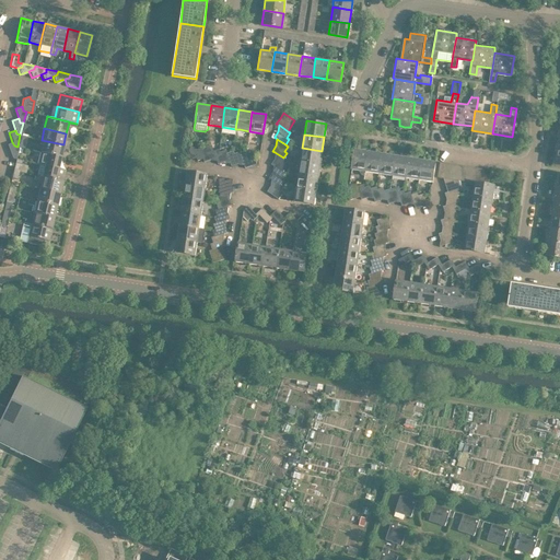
[(38,151),(60,156),(63,144),(42,140),(38,151)]
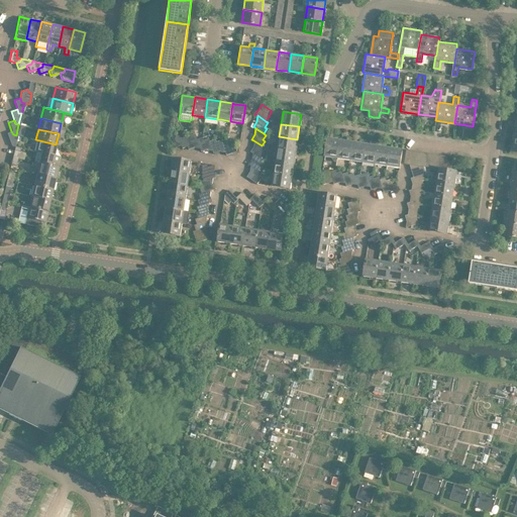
[(10,145),(13,145),(16,135),(13,134),(11,131),(6,132),(10,145)]
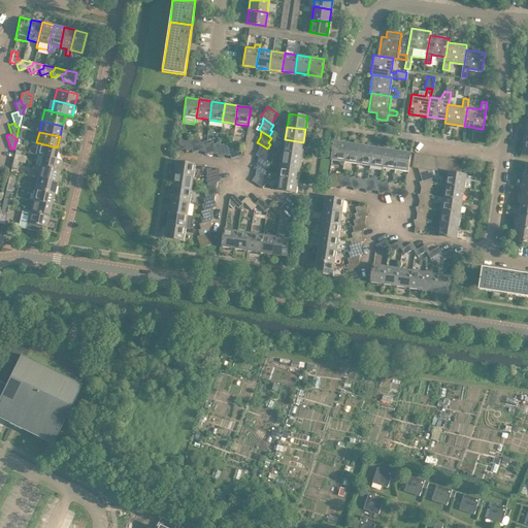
[(191,149),(188,140),(187,136),(182,138),(180,136),(174,138),(178,150),(185,149),(186,151),(191,149)]
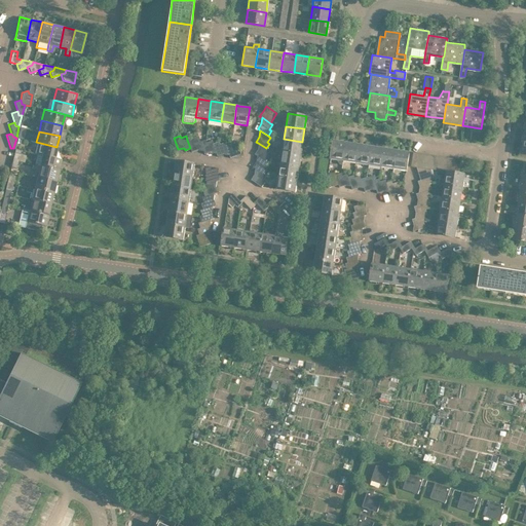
[(202,150),(199,142),(198,136),(193,138),(187,140),(190,148),(191,151),(197,150),(202,150)]
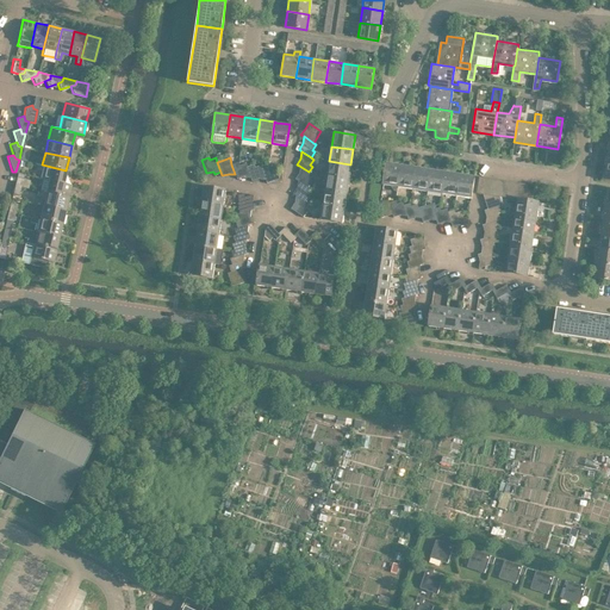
[(319,174),(327,175),(348,179),(350,165),(329,161),(328,168),(321,167),(319,174)]
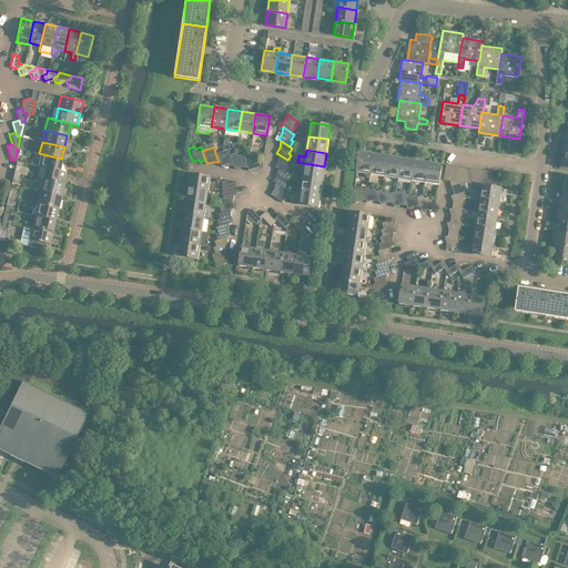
[(230,155),(229,151),(223,153),(222,151),(215,153),(219,162),(220,165),(226,163),(233,164),(230,155)]
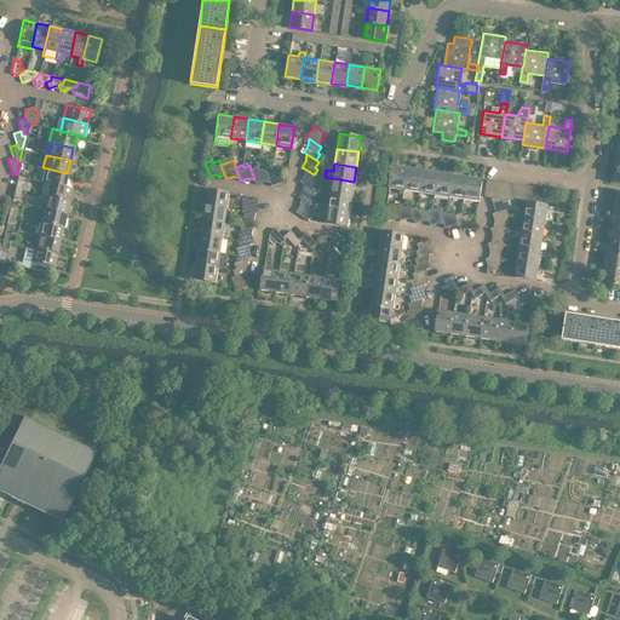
[(407,167),(392,165),(389,187),(397,189),(400,193),(403,194),(403,189),(407,167)]
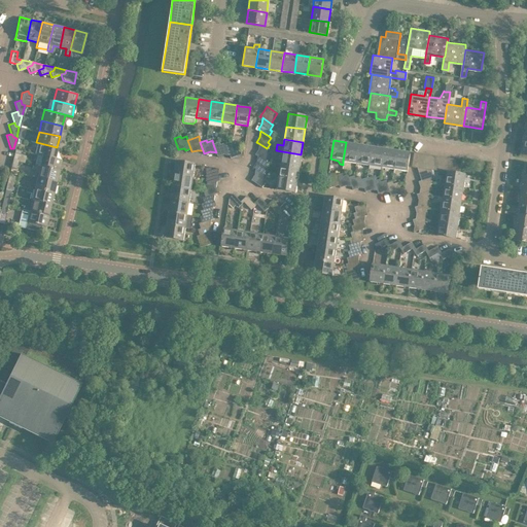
[(34,153),(61,160),(61,159),(55,157),(57,147),(36,142),(34,153)]
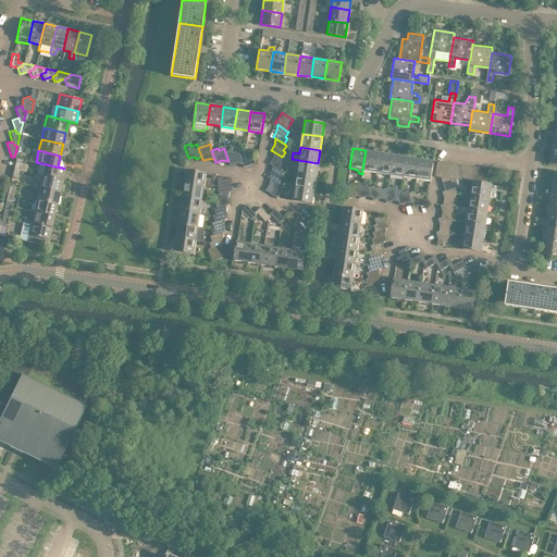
[(232,152),(232,150),(225,152),(229,161),(230,164),(235,162),(242,163),(238,153),(237,151),(232,152)]
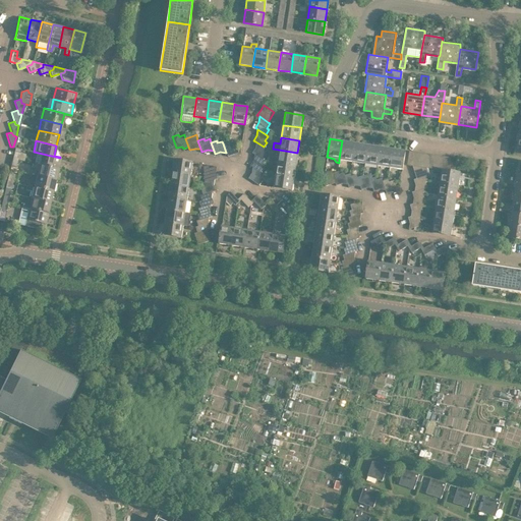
[(342,140),(339,159),(352,161),(354,142),(342,140)]
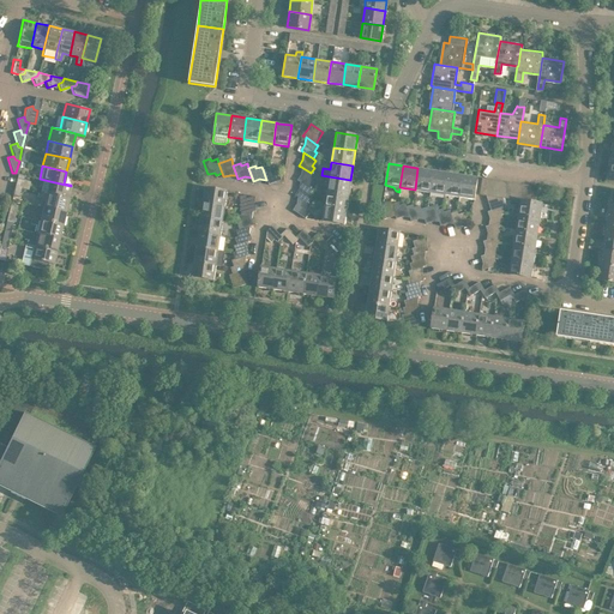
[(270,167),(263,169),(266,180),(268,184),(275,181),(282,184),(277,168),(271,170),(270,167)]
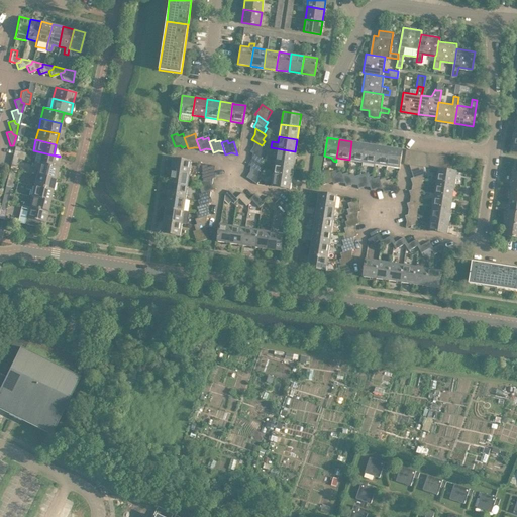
[(263,153),(261,152),(264,147),(262,145),(253,140),(252,146),(249,151),(251,152),(260,159),(263,153)]
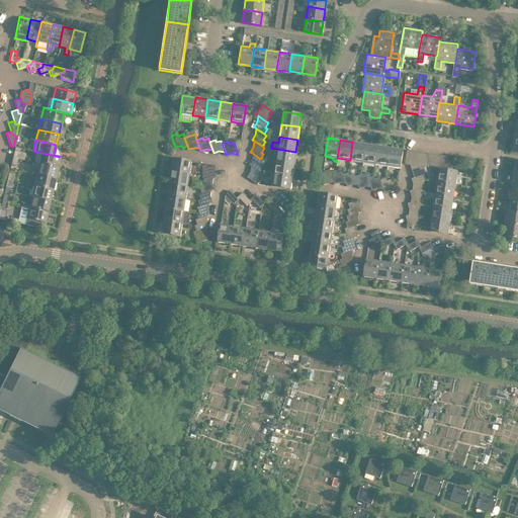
[(350,160),(362,162),(365,144),(352,142),(350,160)]
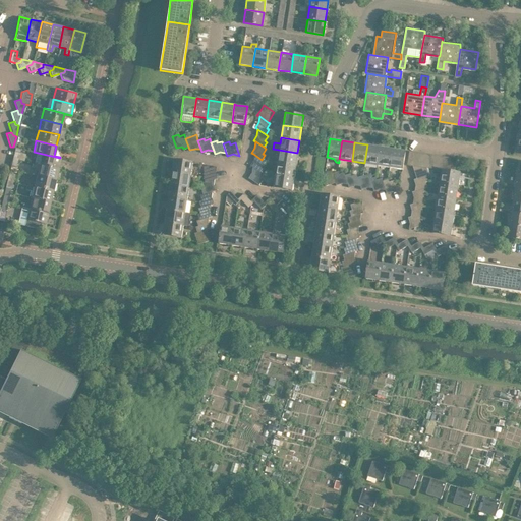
[(364,163),(377,165),(380,147),(367,145),(364,163)]
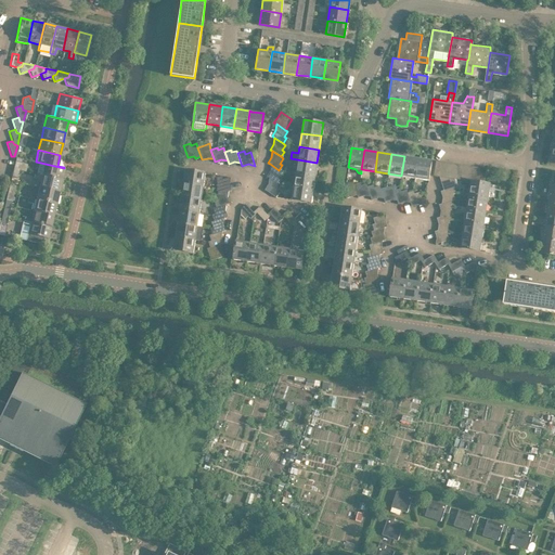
[(401,176),(414,178),(417,158),(404,156),(401,176)]
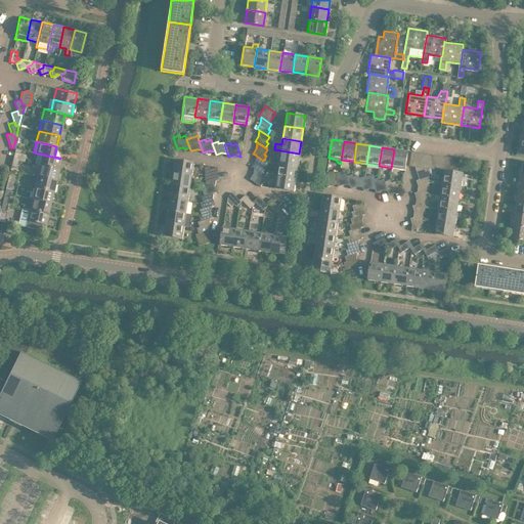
[(391,168),(404,170),(407,151),(394,149),(391,168)]
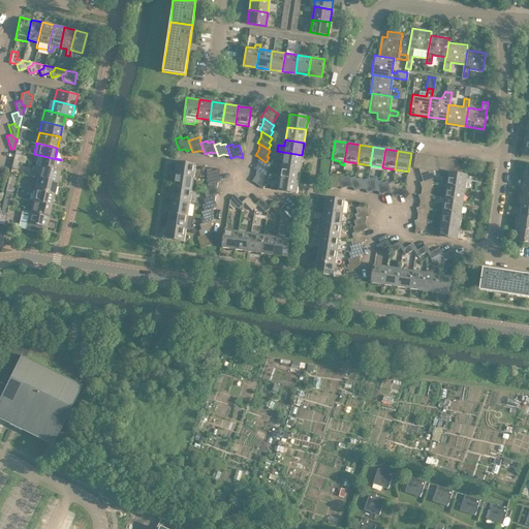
[(283,152),(281,164),(300,167),(302,155),(283,152)]
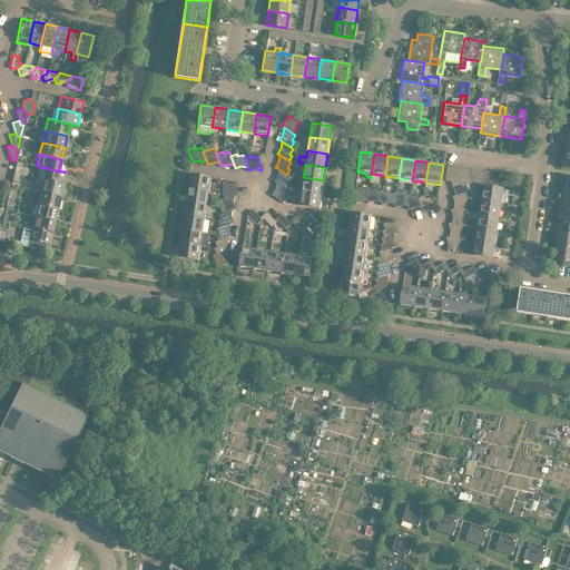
[(18,174),(26,176),(27,168),(13,165),(12,173),(18,174)]
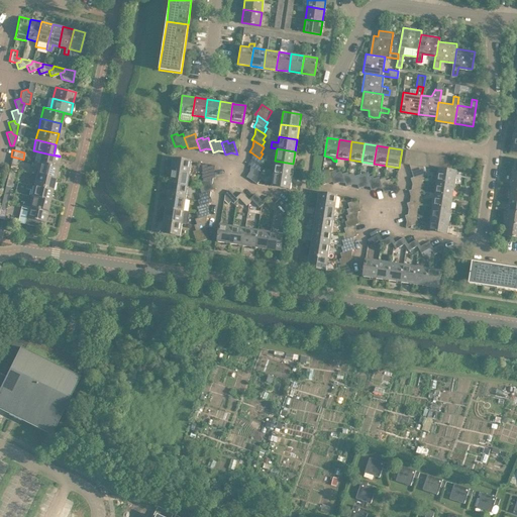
[(37,163),(58,168),(60,157),(33,150),(33,151),(35,151),(33,162),(37,163)]
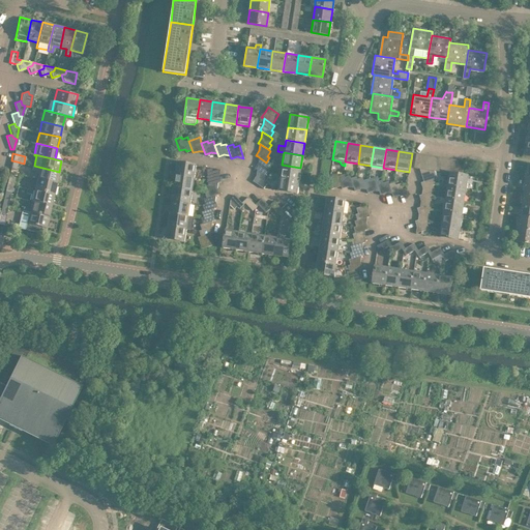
[(267,170),(265,169),(268,164),(266,163),(258,156),(257,163),(254,168),(256,170),(264,175),(267,170)]
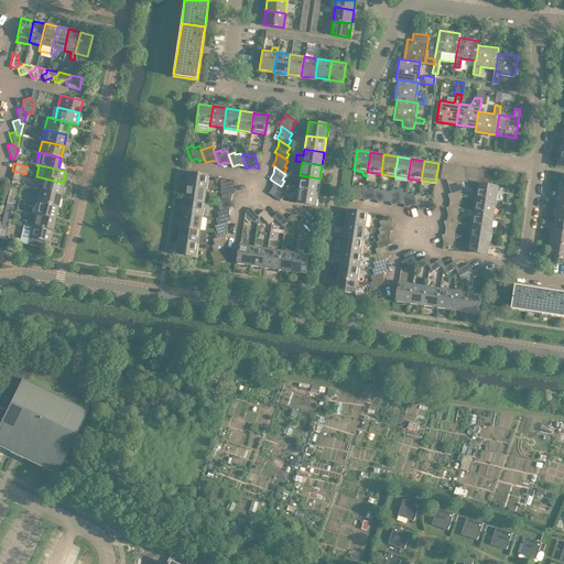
[(465,182),(472,183),(474,169),(467,167),(465,182)]
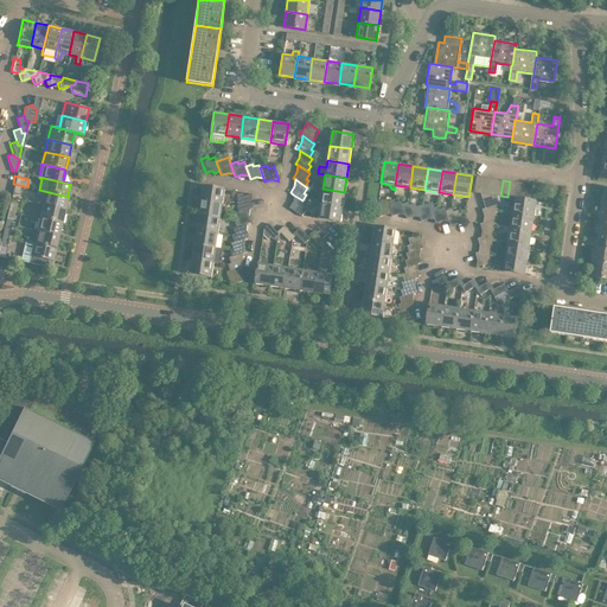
[(508,197),(515,198),(517,183),(510,181),(508,197)]
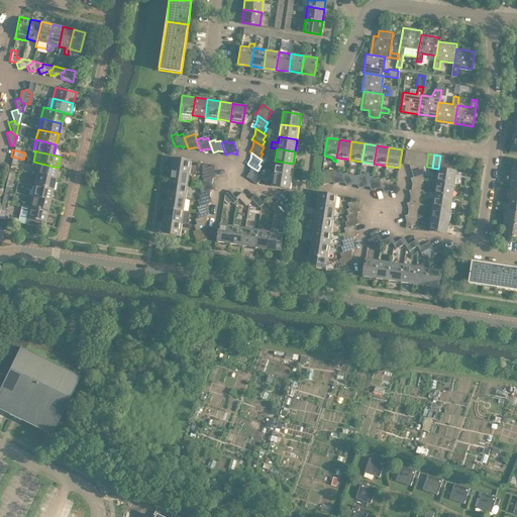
[(171,171),(189,174),(190,161),(173,158),(171,171)]
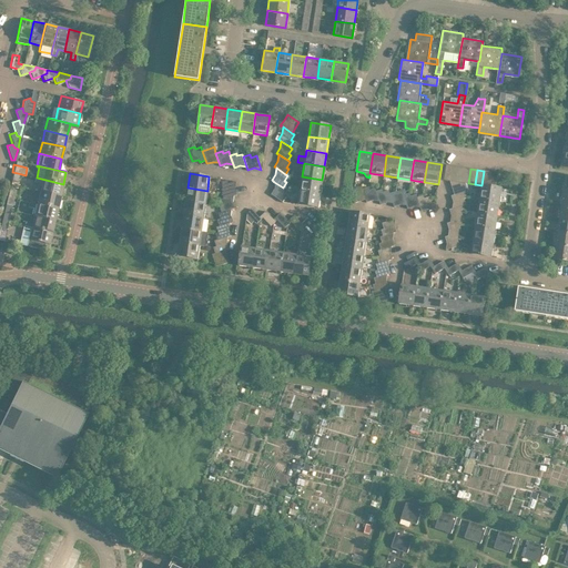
[(302,176),(300,191),(320,193),(322,180),(302,176)]
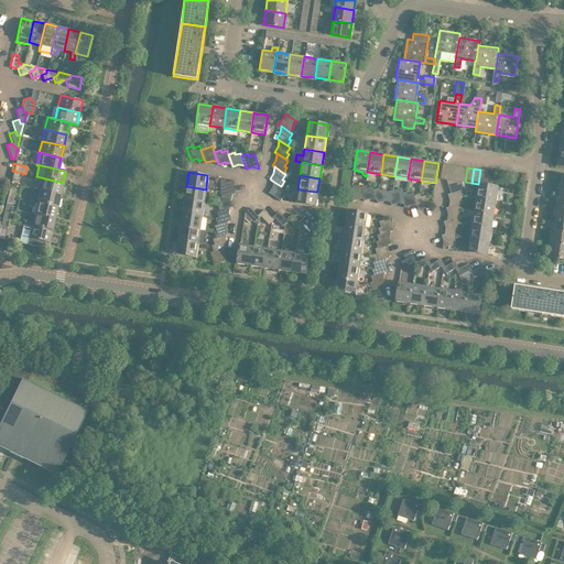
[(38,190),(60,195),(63,183),(41,177),(38,190)]
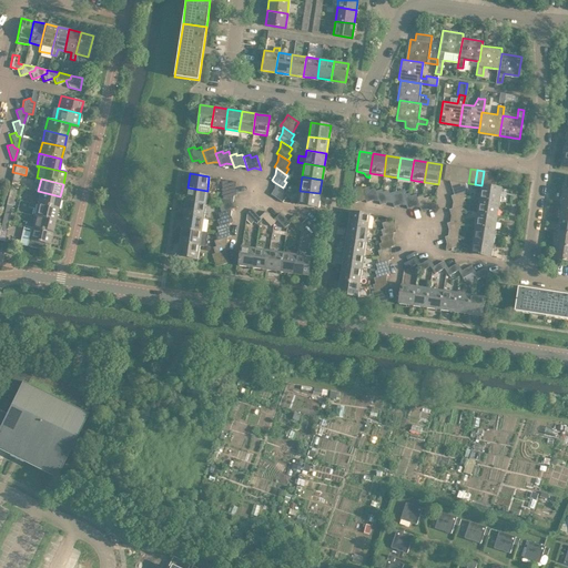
[(454,194),(464,191),(467,190),(465,183),(463,182),(456,181),(449,180),(454,194)]
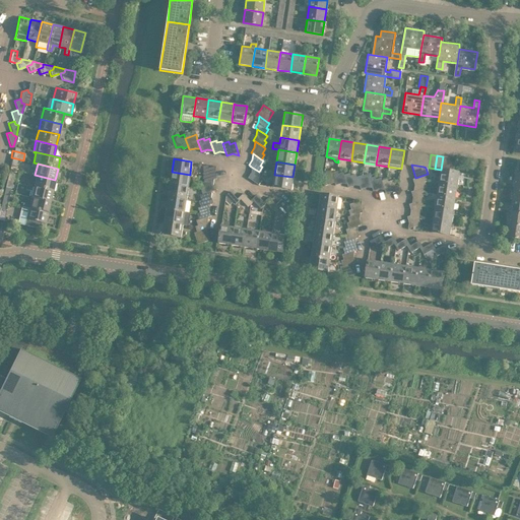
[(202,170),(204,175),(201,176),(203,182),(213,178),(215,178),(213,172),(214,166),(202,170)]
